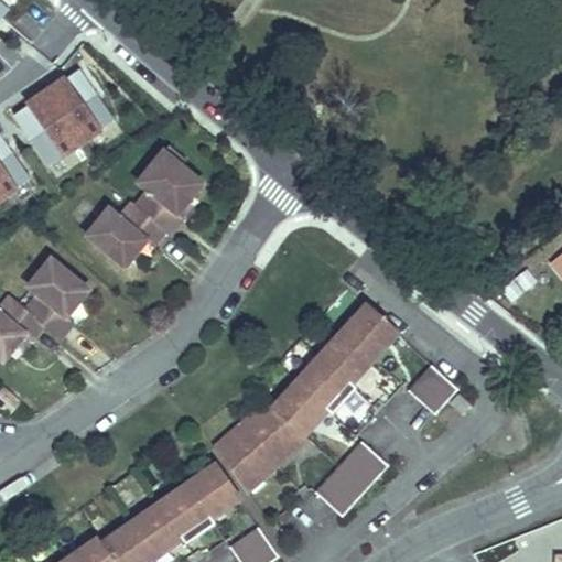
[(0,25),(11,13),(0,3),(0,25)]
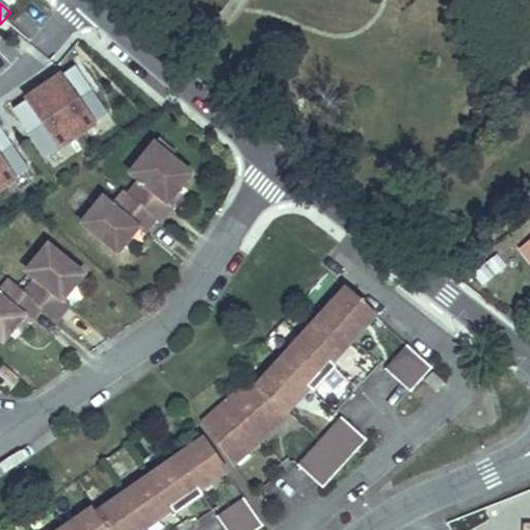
[(107,113),(74,67),(12,109),(46,157),(107,113)]
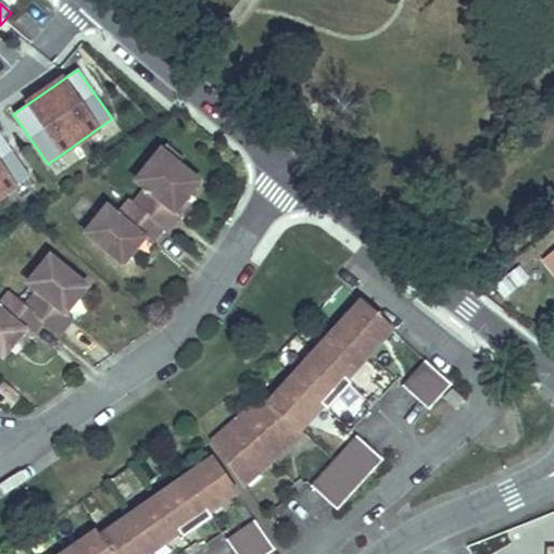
[(0,198),(30,177),(0,134),(0,198)]
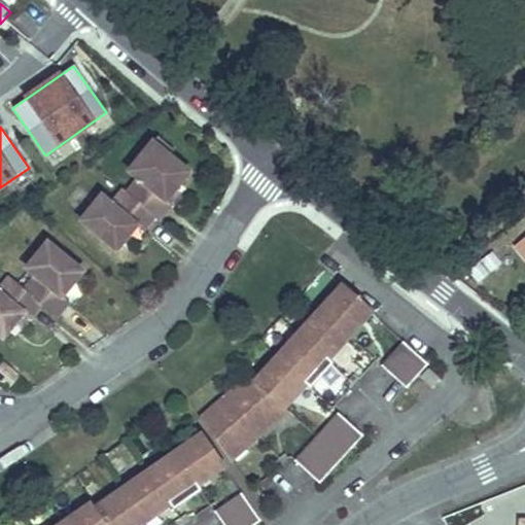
[(156,135),(151,142),(169,154),(174,148),(156,135)]
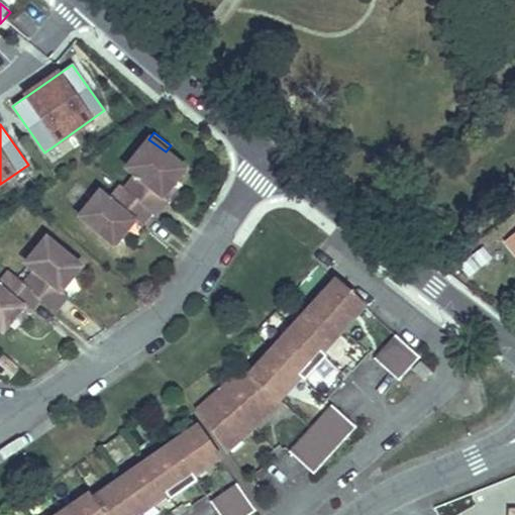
[(99,192),(79,217),(115,246),(134,222),(140,226),(151,212),(156,215),(168,199),(164,196),(183,171),(163,156),(166,151),(148,139),(125,168),(134,176),(124,189),(120,186),(108,200),(99,192)]
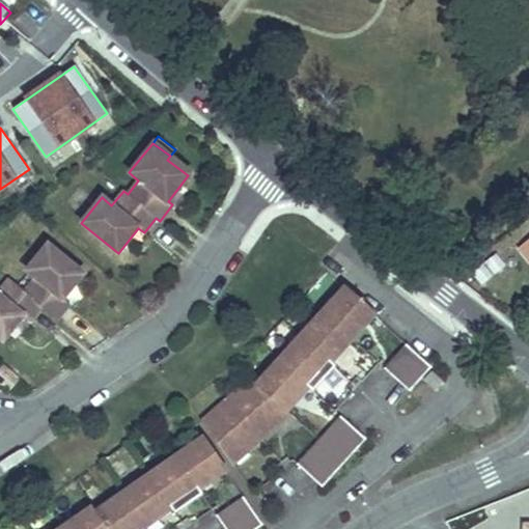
[(84,274),(48,245),(28,271),(38,279),(26,295),(10,282),(0,295),(0,340),(3,344),(25,318),(30,323),(43,309),(57,321),(71,305),(63,300),(84,274)]
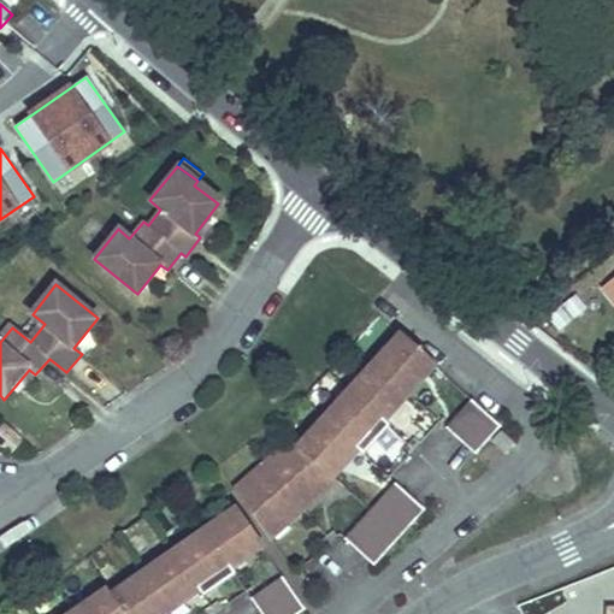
[(278,447),(224,497),(251,538),(266,524),(271,530),(302,499),(300,495),(337,454),(341,456),(367,424),(362,419),(412,364),(382,340),(372,349),(367,347),(352,364),(355,369),(344,379),(342,377),(329,391),(331,395),(322,407),(318,403),(290,436),(294,440),(283,450),(278,447)]
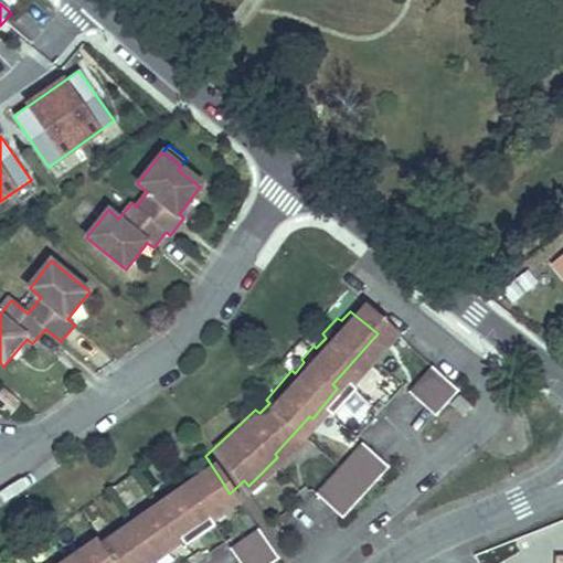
[(414,393),(439,417),(464,391),(437,368),(414,393)]
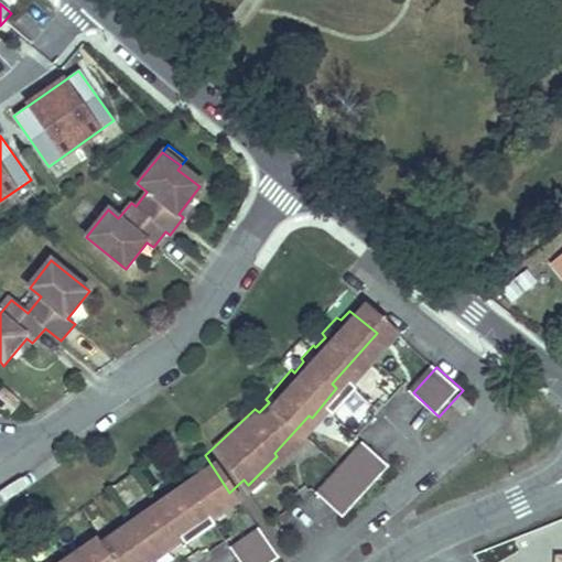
[(23,403),(7,390),(0,397),(0,406),(13,417),(23,403)]
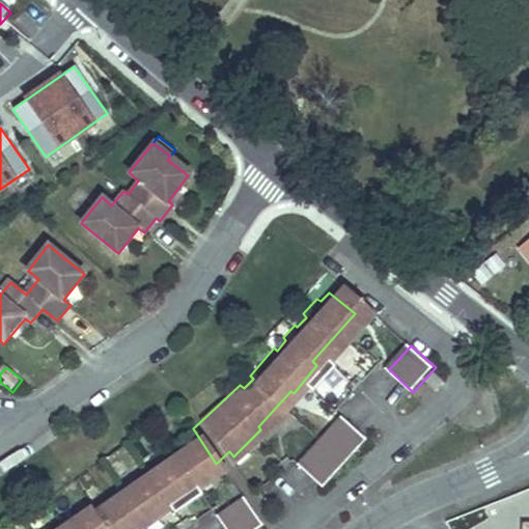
[(446,386),(435,376),(426,384),(439,395),(446,386)]
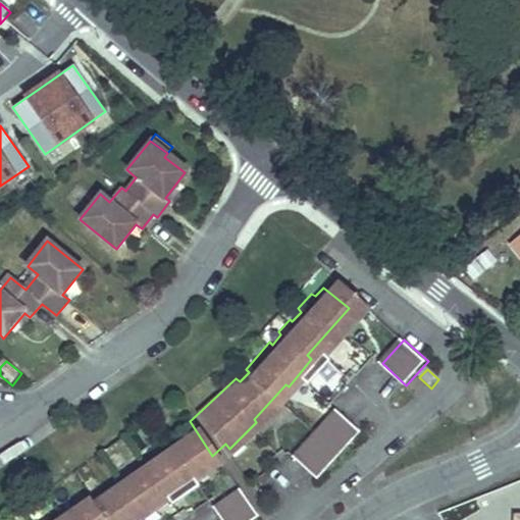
[(316,479),(360,430),(339,411),(295,459),(316,479)]
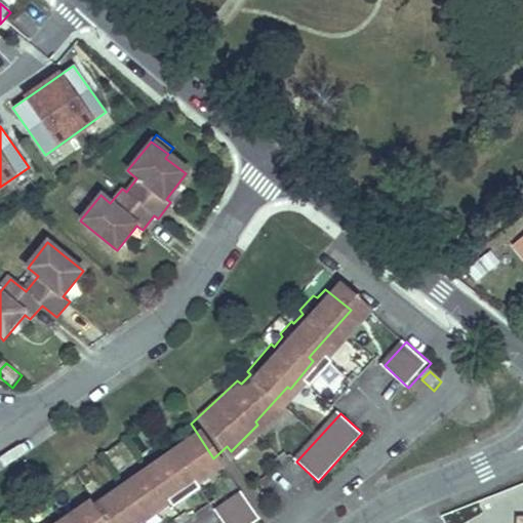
[(142,522),(163,509),(161,504),(185,488),(186,487),(210,471),(191,441),(186,445),(183,441),(170,450),(171,454),(161,461),(157,458),(143,469),(146,472),(133,480),(131,477),(115,488),(104,495),(107,499),(91,510),(88,507),(79,514),(77,511),(61,521),(61,522),(142,522)]
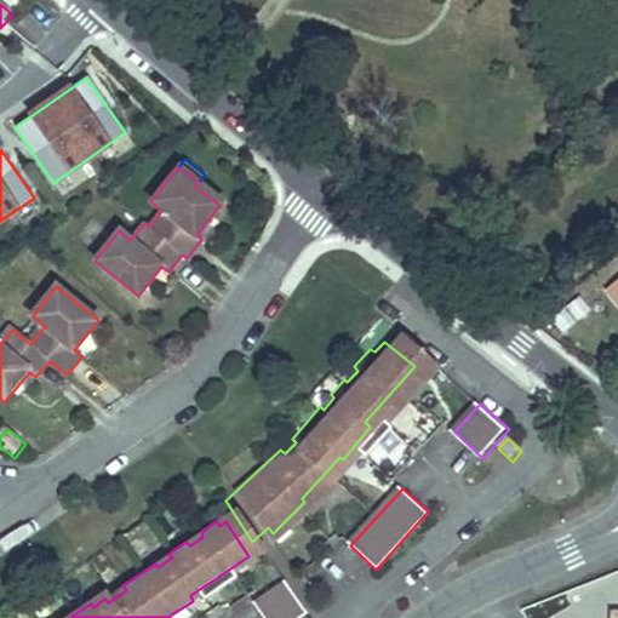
[(249,606),(241,612),(245,617),(289,617),(270,590),(249,606)]
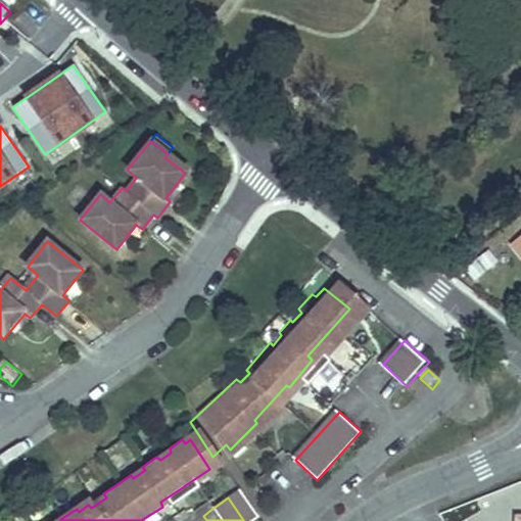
[(253,499),(244,505),(252,516),(261,510),(253,499)]
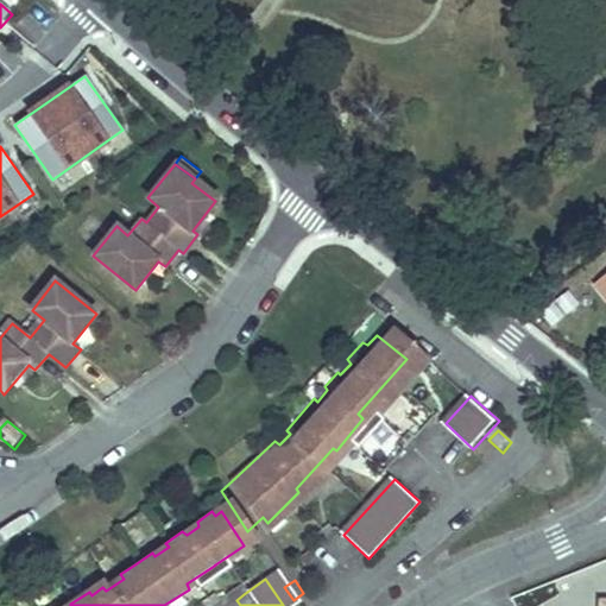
[(239,588),(232,593),(237,600),(244,594),(239,588)]
